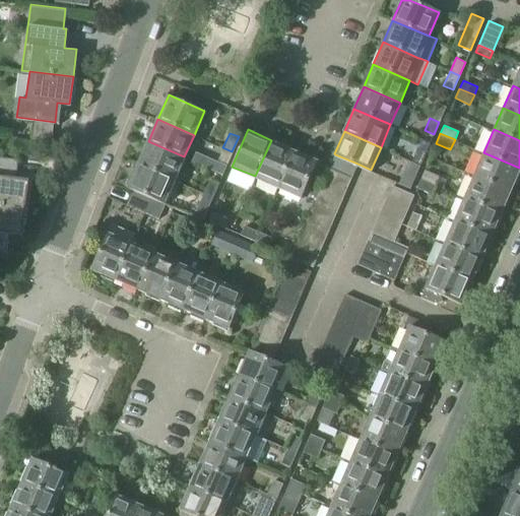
[(277,186),(294,149),(271,140),(255,176),(277,186)]
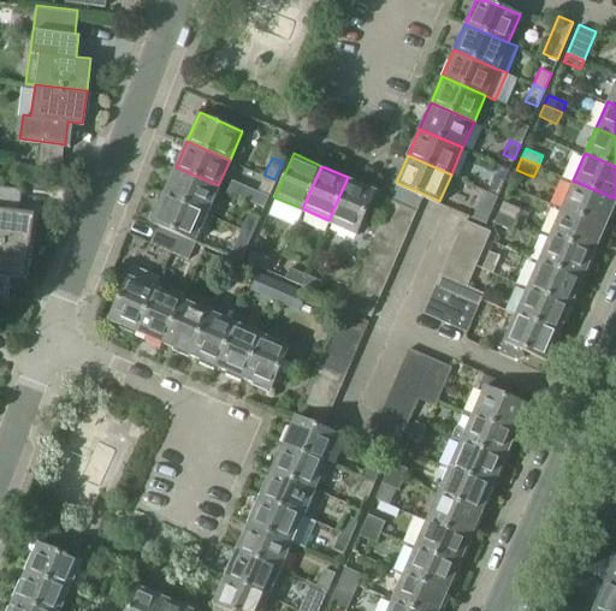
[(218,185),(176,167),(164,194),(207,212),(218,185)]
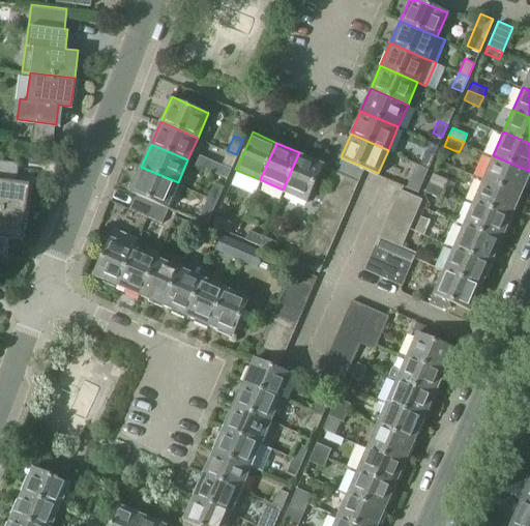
[(419,164),(429,168),(435,153),(425,149),(419,164)]
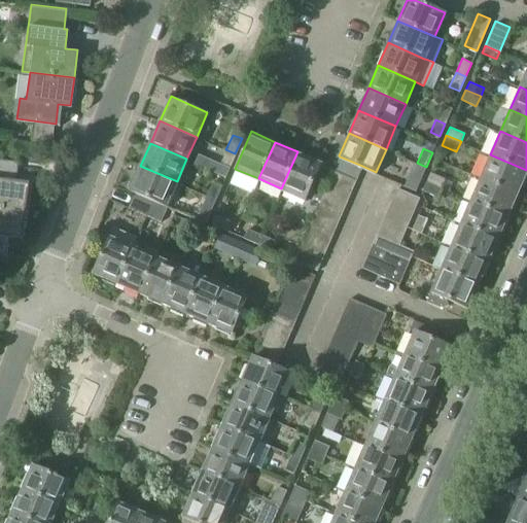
[(220,163),(230,167),(235,153),(225,149),(220,163)]
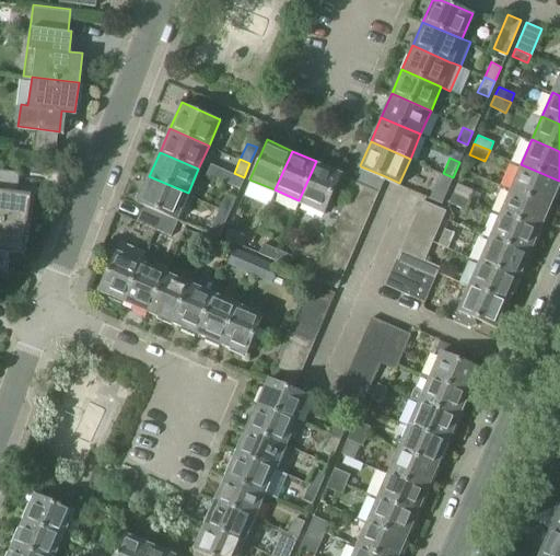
[(324,211),(341,172),(316,161),(299,200),(324,211)]
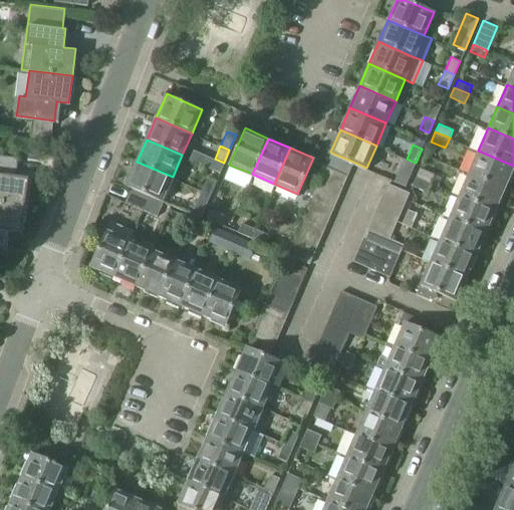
[(513,166),(478,151),(469,172),(505,188),(513,166)]
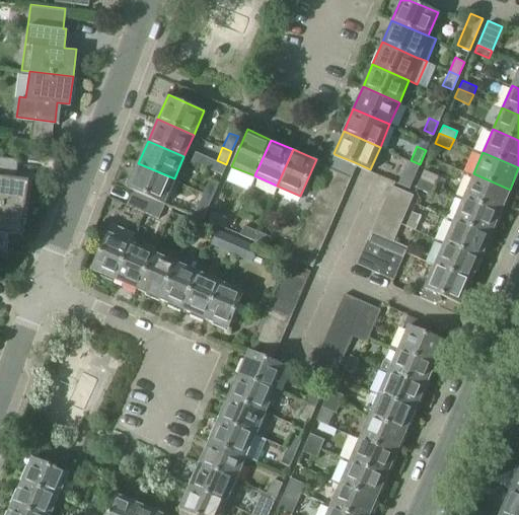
[(357,163),(335,154),(329,166),(352,176),(357,163)]
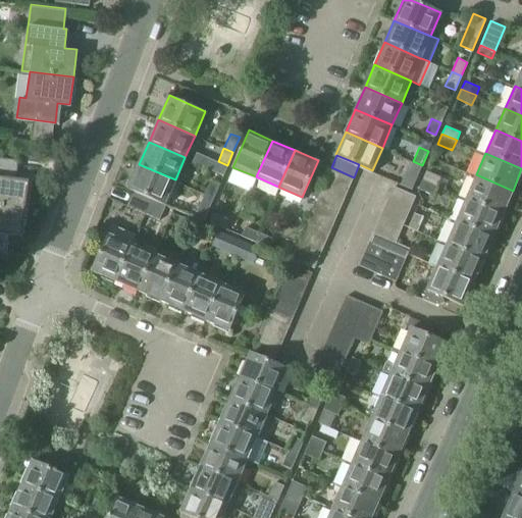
[(0,156),(0,203),(25,207),(29,179),(15,177),(18,159),(0,156)]
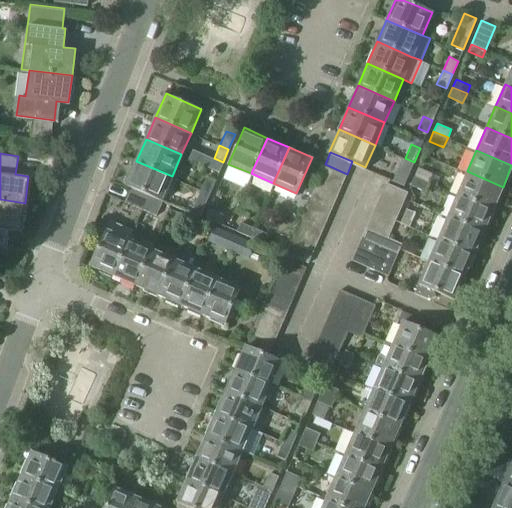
[(126,183),(132,186),(155,196),(163,199),(162,198),(172,176),(136,161),(126,183)]
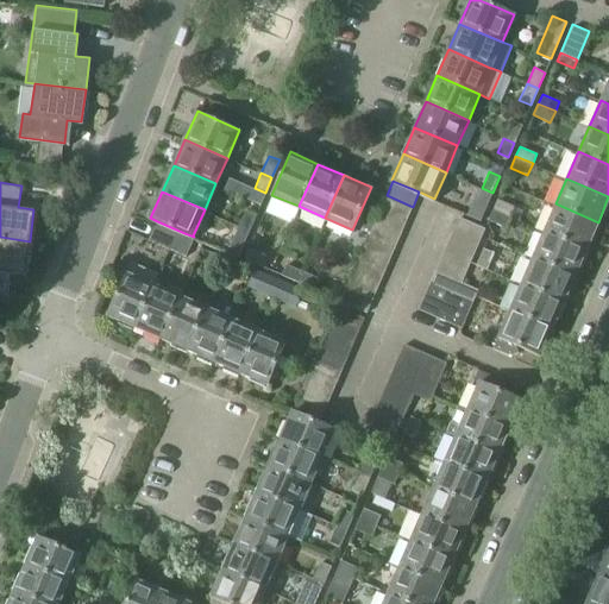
[(381,208),(407,220),(413,207),(387,195),(381,208)]
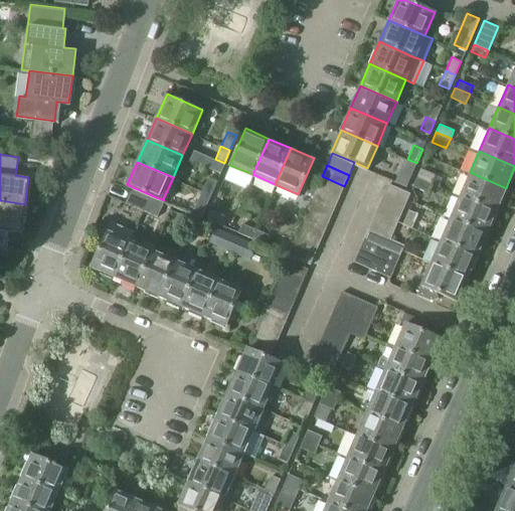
[(416,176),(431,183),(435,174),(420,168),(416,176)]
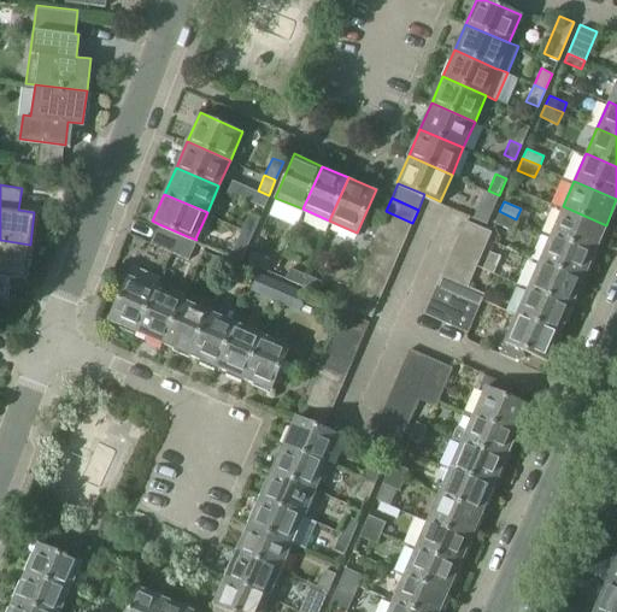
[(606,225),(563,206),(551,234),(594,253),(606,225)]
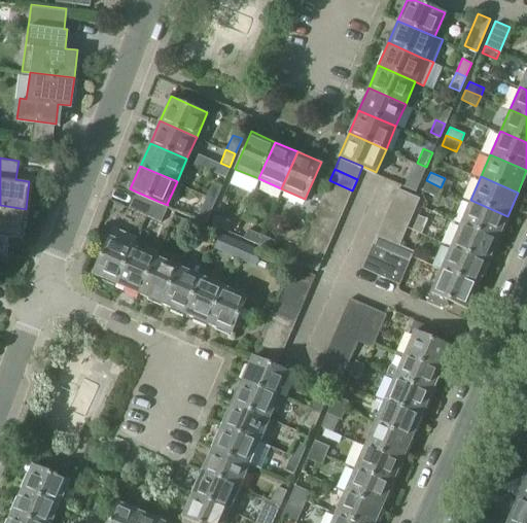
[(328,182),(319,178),(312,196),(321,199),(325,190),(328,182)]
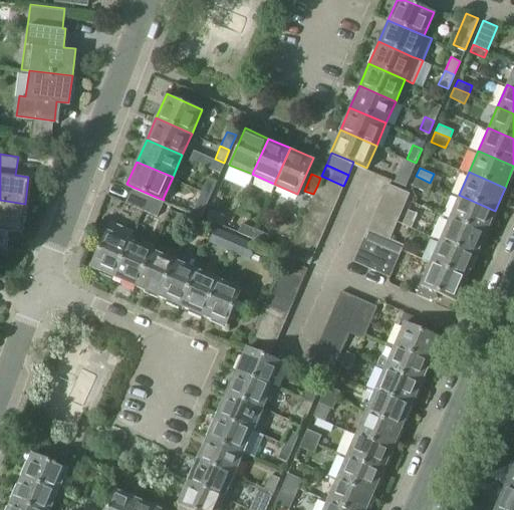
[(321,176),(320,178),(317,186),(339,196),(343,186),(321,176)]
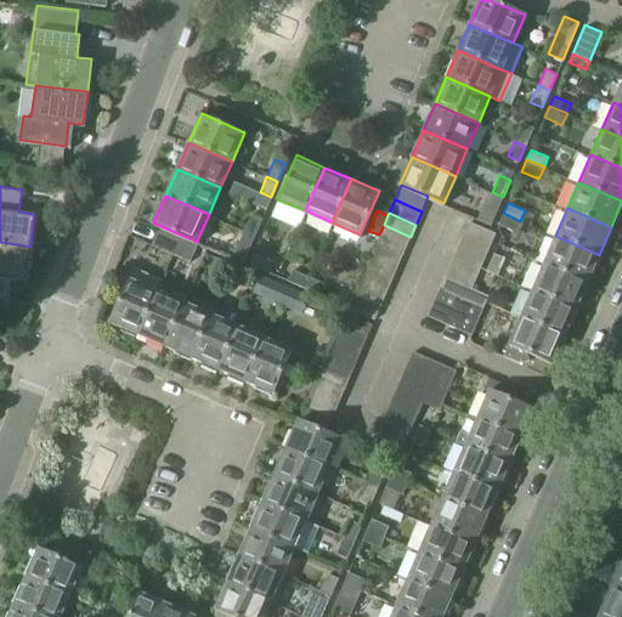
[(520,221),(503,213),(498,224),(515,232),(520,221)]
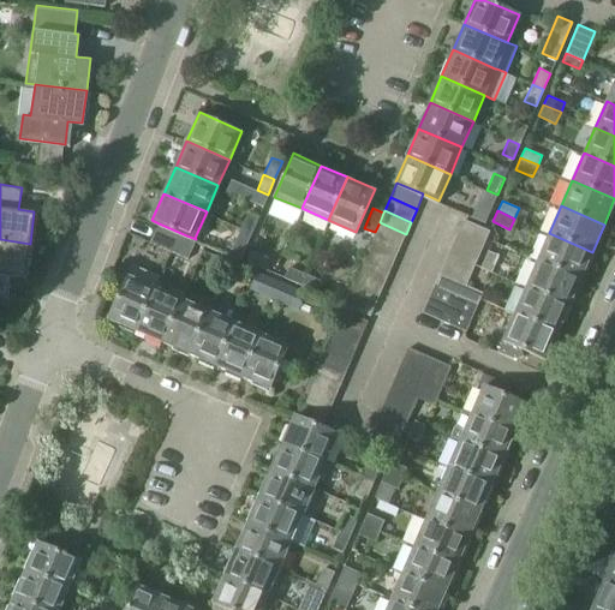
[(240,226),(252,232),(258,216),(246,211),(240,226)]
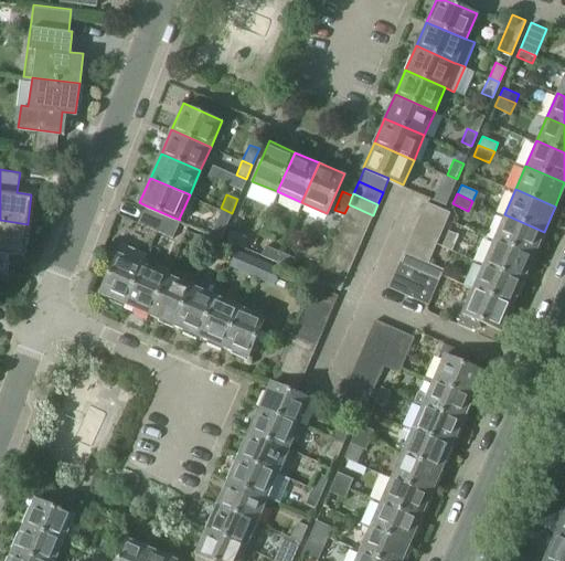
[(450,210),(427,200),(422,212),(445,223),(450,210)]
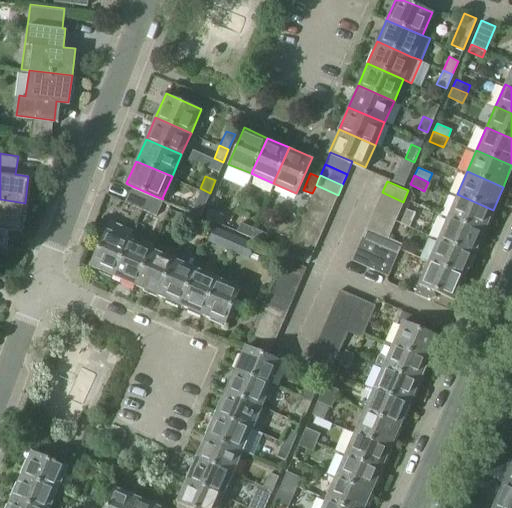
[(316,185),(312,193),(311,197),(333,207),(338,195),(316,185)]
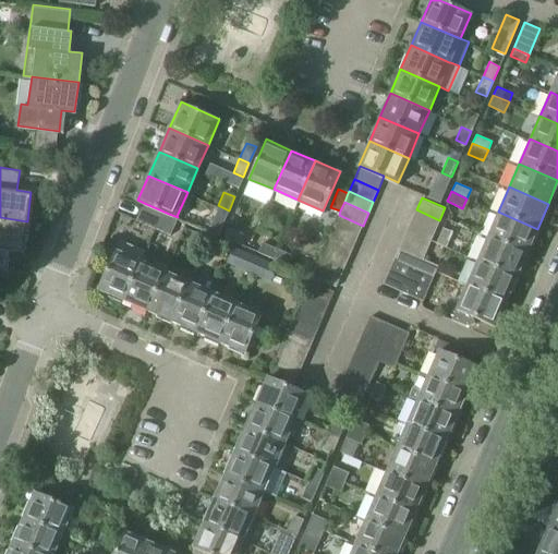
[(144,203),(137,218),(161,229),(169,214),(144,203)]
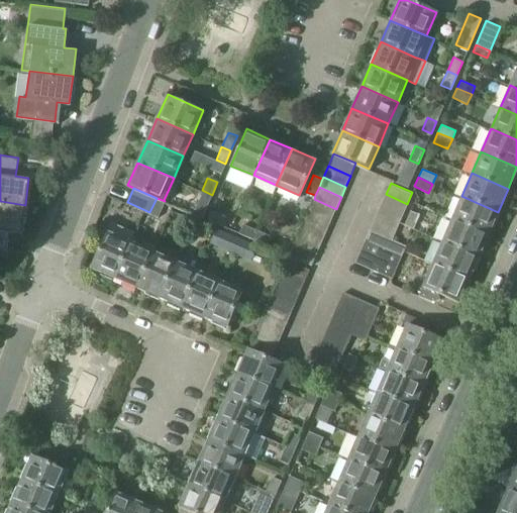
[(212,195),(202,190),(196,207),(205,211),(212,195)]
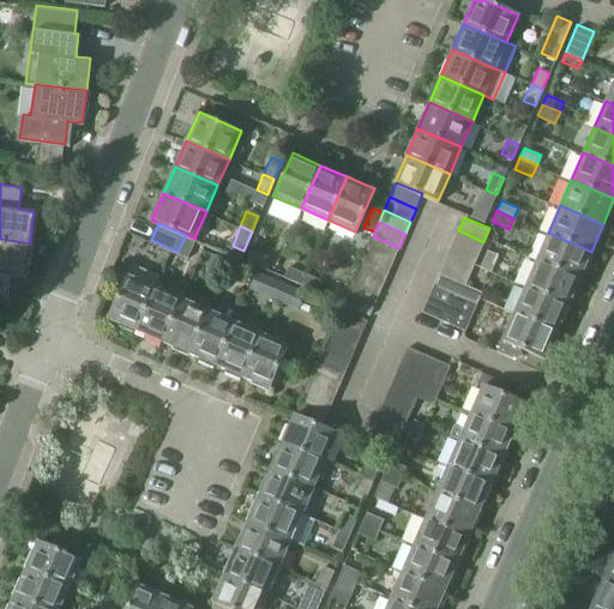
[(452,243),(477,255),(483,242),(458,230),(452,243)]
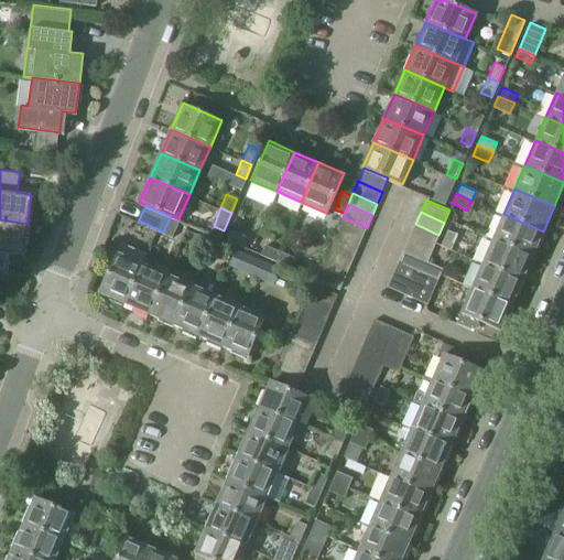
[(543,232),(503,214),(494,237),(532,255),(543,232)]
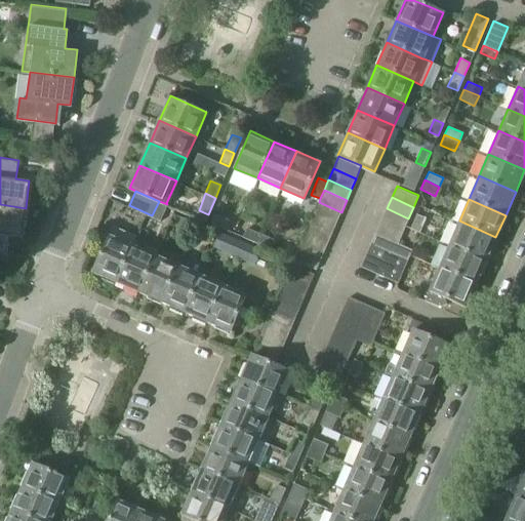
[(160,218),(167,204),(159,201),(152,215),(160,218)]
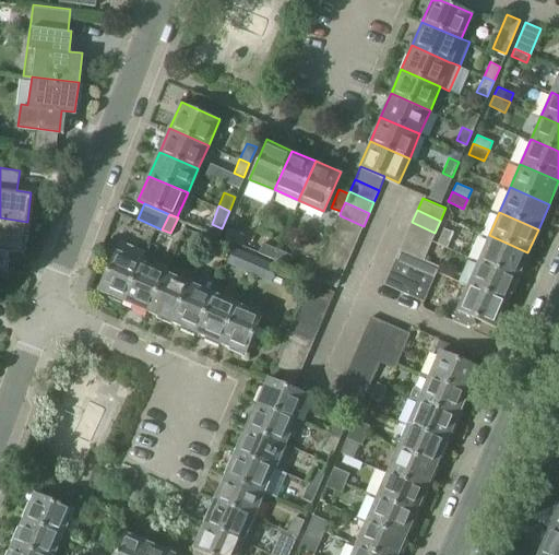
[(334,228),(357,239),(364,226),(340,215),(334,228)]
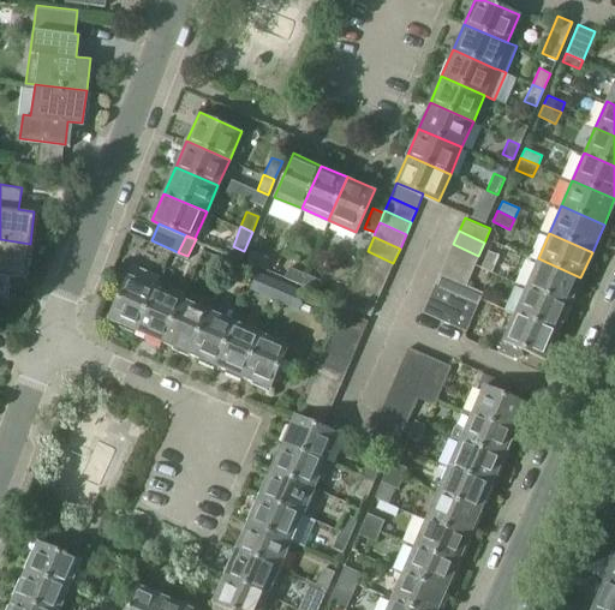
[(0,293),(7,294),(11,274),(25,275),(30,244),(0,239),(0,293)]
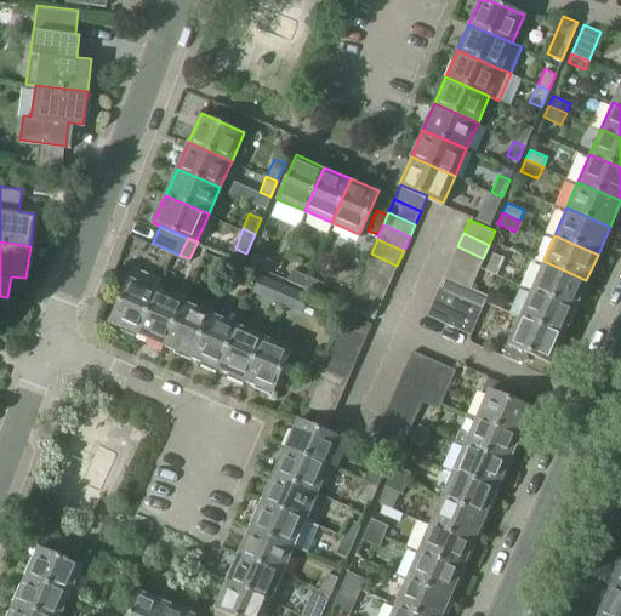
[(451,260),(477,272),(483,258),(457,246),(451,260)]
